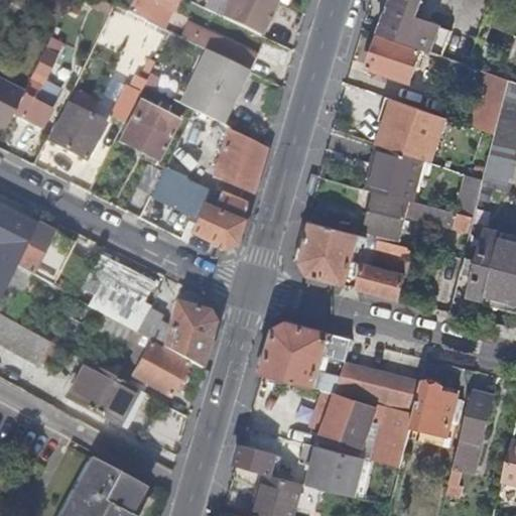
[(173,0),(127,0),(122,12),(140,21),(142,22),(159,30),(173,0)]
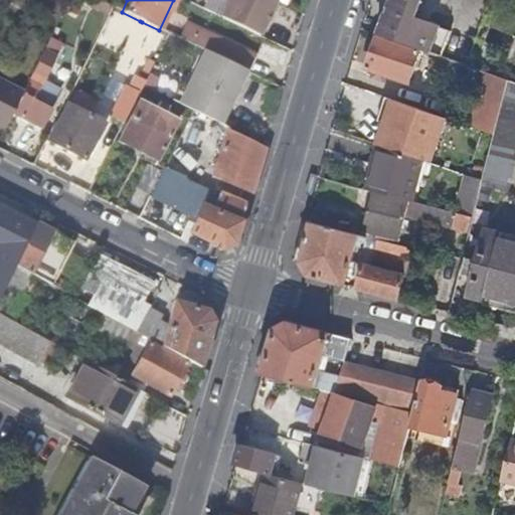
[(258,36),(275,2),(274,2),(270,0),(227,0),(219,18),(258,36)]
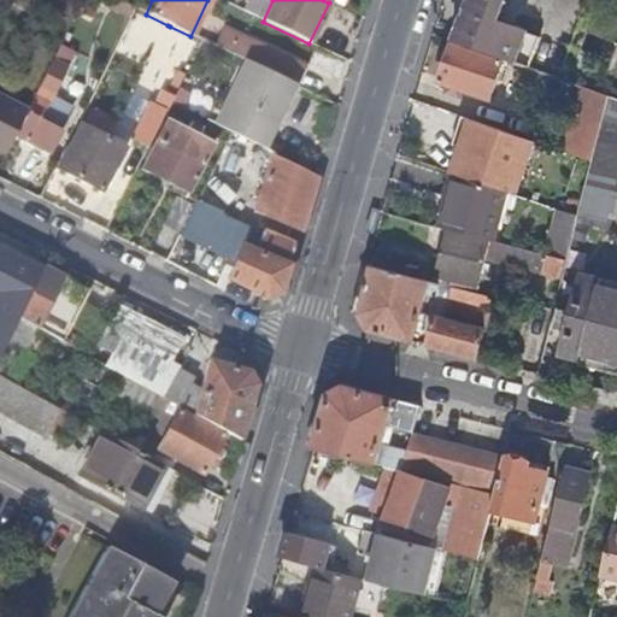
[(457,43),(501,59),(529,69),(540,35),(498,18),(504,0),(466,0),(465,6),(469,9),(457,43)]
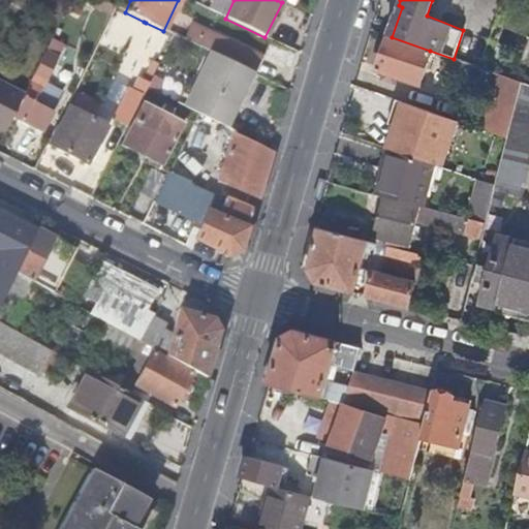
[(250,73),(253,74),(259,61),(200,32),(194,45),(211,54),(250,73)]
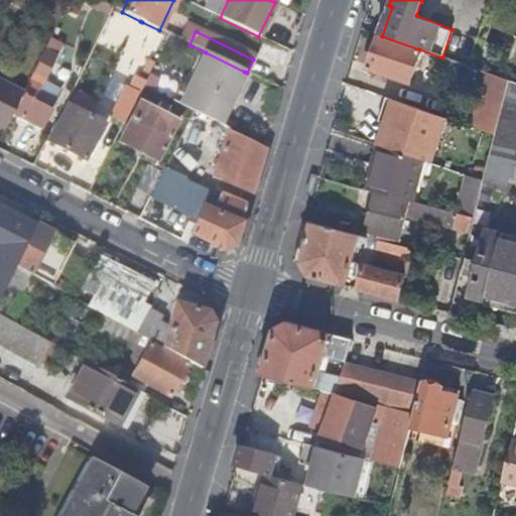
[(382,36),(376,34),(366,68),(407,83),(419,49),(382,36)]
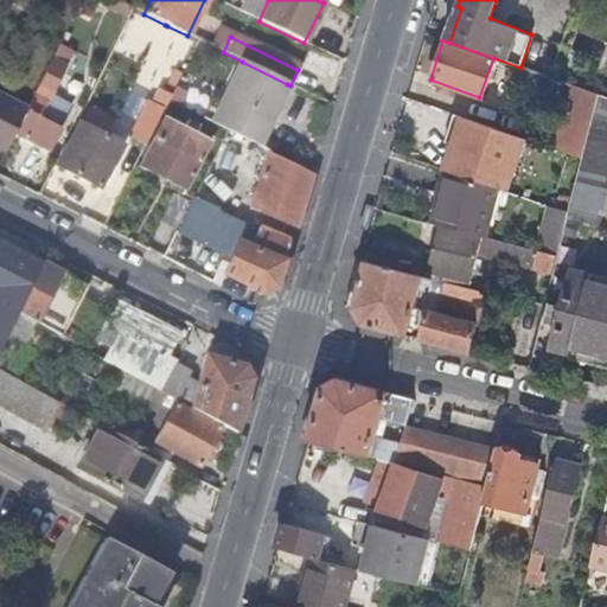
[(66,59),(52,53),(24,112),(13,135),(48,153),(58,129),(37,120),(66,59)]
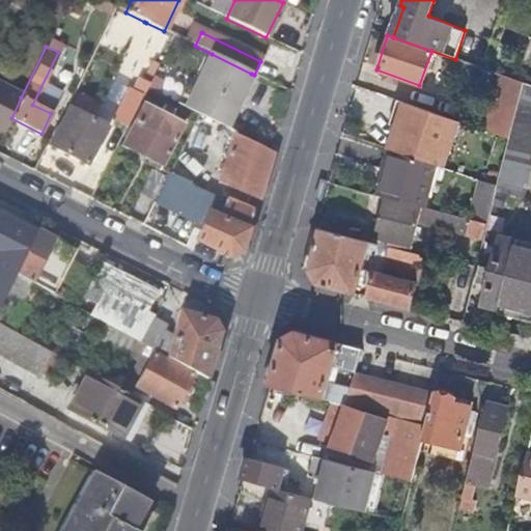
[(238,102),(251,74),(212,54),(186,110),(196,115),(197,115),(213,123),(219,127),(232,100),(238,102)]
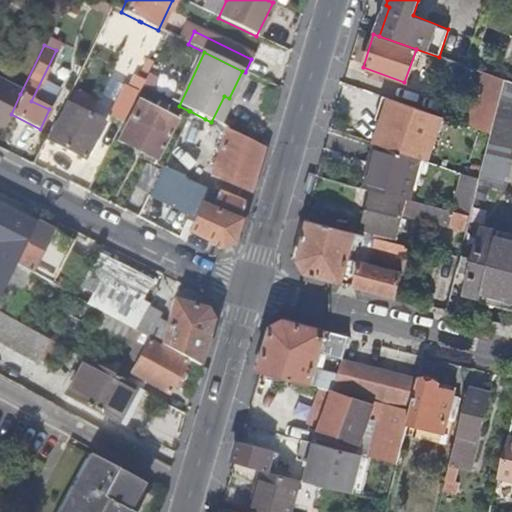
[(491,135),(504,81),(480,72),(465,127),(480,132),(481,132),(491,135)]
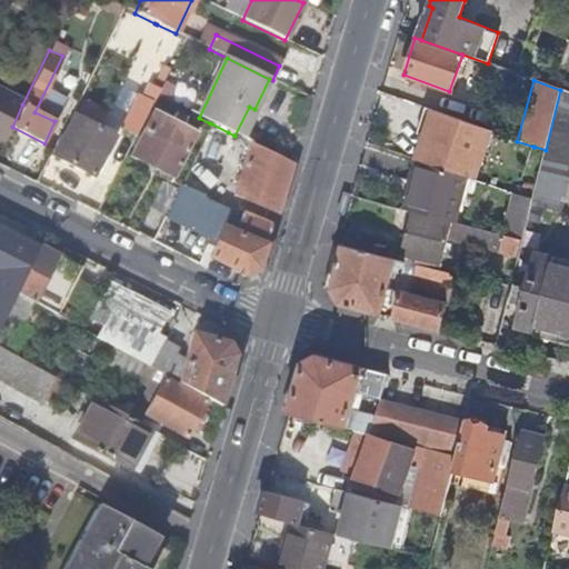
[(562,213),(568,185),(568,92),(560,90),(546,150),(532,200),(531,206),(562,213)]
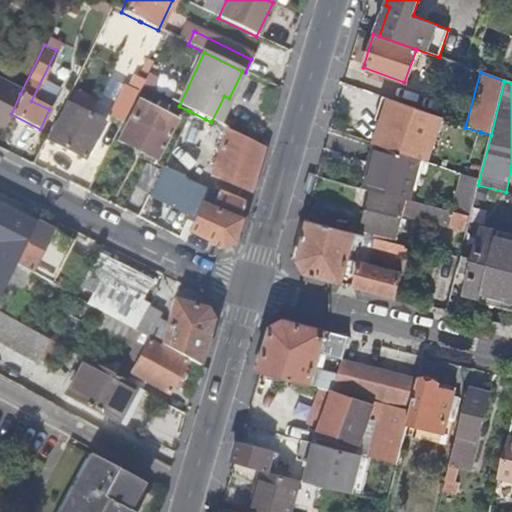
[(0,127),(4,129),(11,114),(20,94),(0,84),(0,127)]
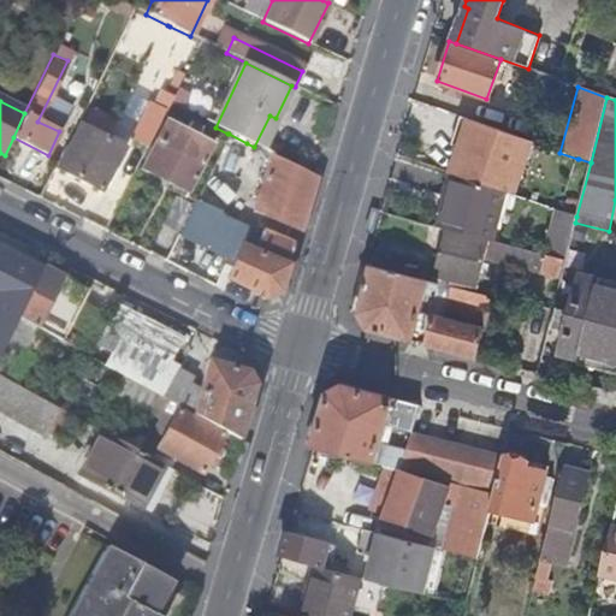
[(129,141),(144,149),(159,122),(143,114),(129,141)]
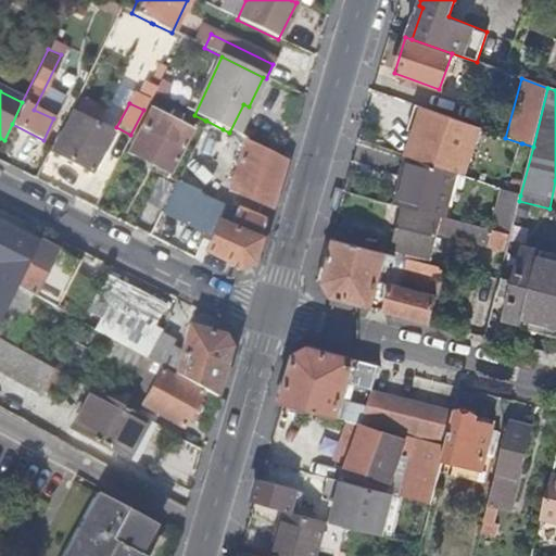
[(229,133),(236,137),(249,106),(243,104),(229,133)]
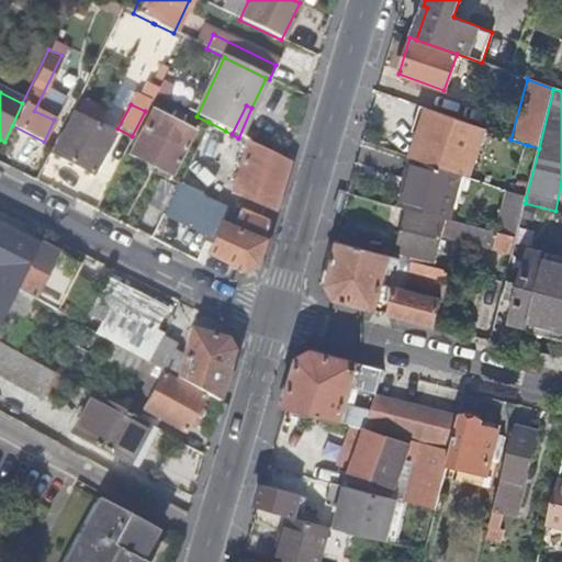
[(422,109),(411,139),(417,142),(412,159),(418,161),(430,166),(461,176),(465,177),(482,128),(422,109)]
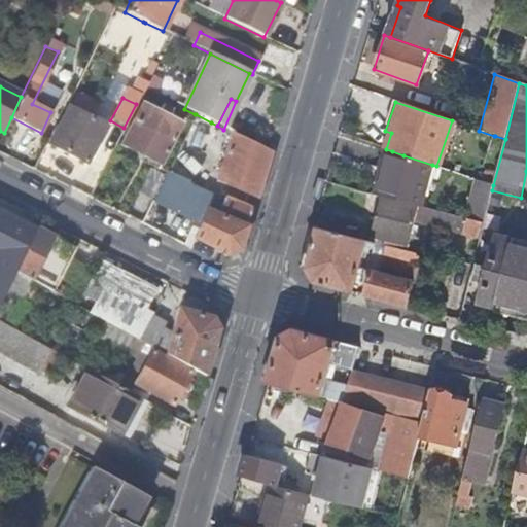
[(141,105),(120,146),(159,166),(180,125),(166,117),(169,112),(160,107),(157,112),(141,105)]
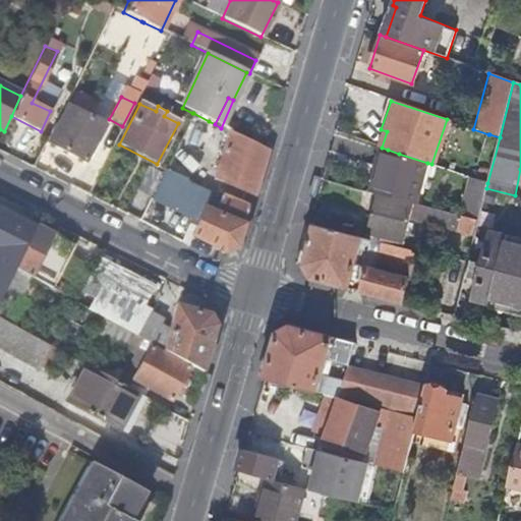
[(82,163),(102,126),(66,108),(46,145),(82,163)]
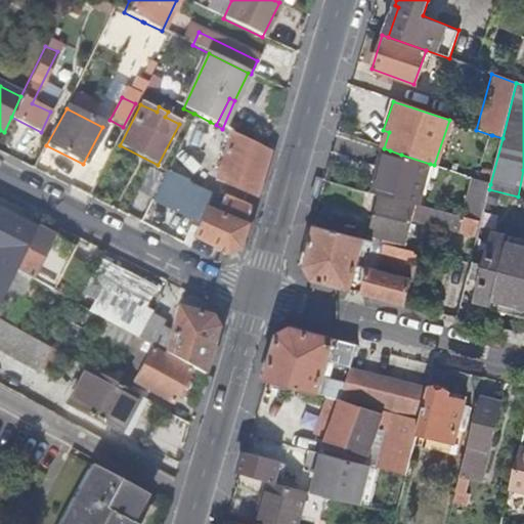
[(166,172),(181,180),(210,122),(194,114),(166,172)]
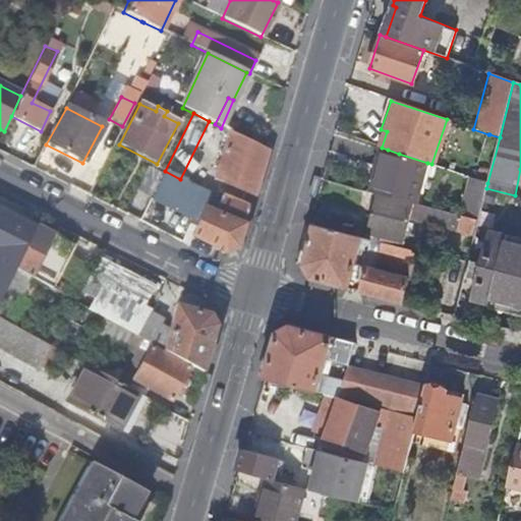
[(253,195),(266,151),(228,131),(215,180),(253,195)]
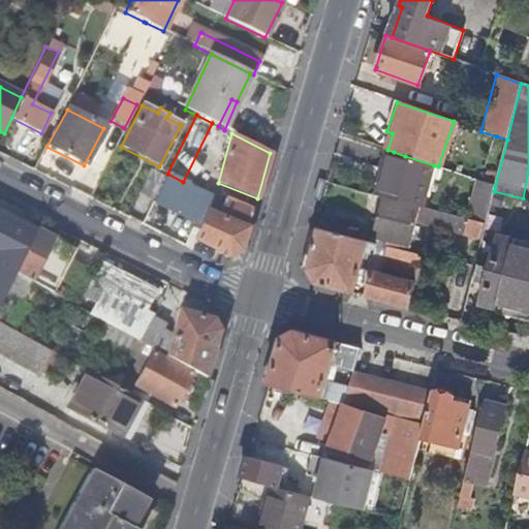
[(497,136),(496,136),(477,181),(495,186),(507,139),(497,136)]
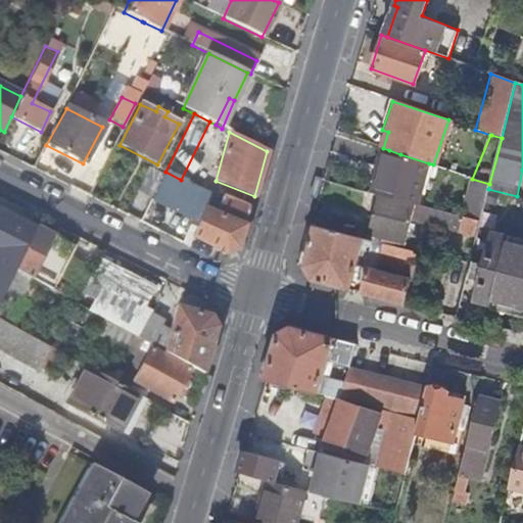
[(374,195),(377,196),(416,206),(429,163),(400,154),(389,150),(374,195)]
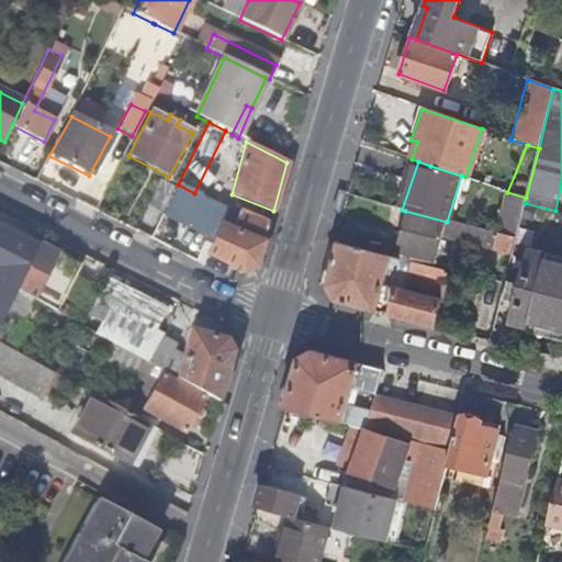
[(260,243),(266,224),(194,193),(177,187),(165,211),(190,222),(192,215),(212,223),(217,226),(213,237),(205,256),(242,274),(254,269),(261,244),(260,243)]
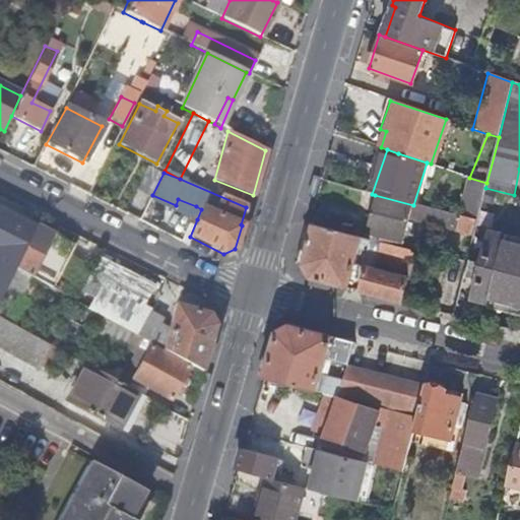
[(145,176),(133,197),(145,203),(156,181),(145,176)]
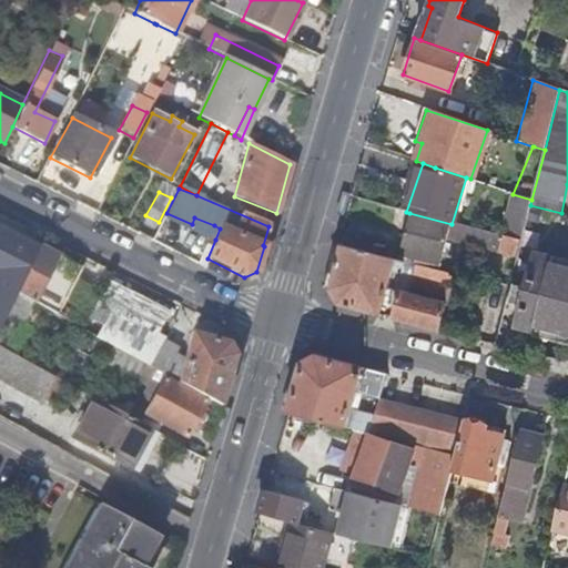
[(445,240),(517,257),(520,242),(452,224),(409,213),(399,255),(438,265),(445,240)]
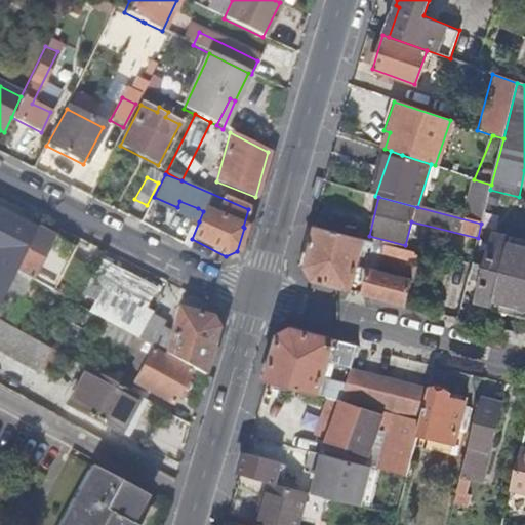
[(193,219),(199,221),(203,211),(198,208),(193,219)]
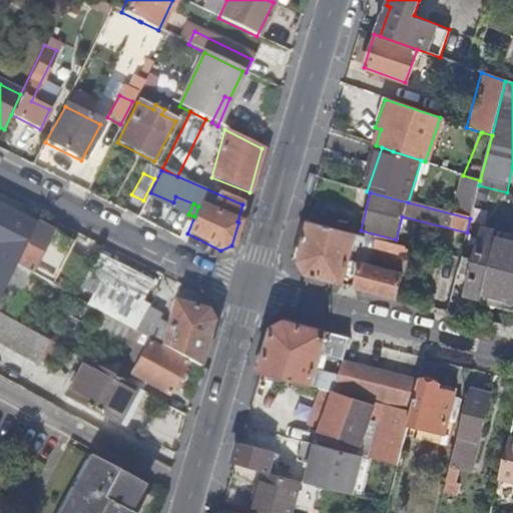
[(307,276),(342,285),(352,246),(359,247),(360,242),(364,242),(365,237),(310,221),(300,262),(307,276)]
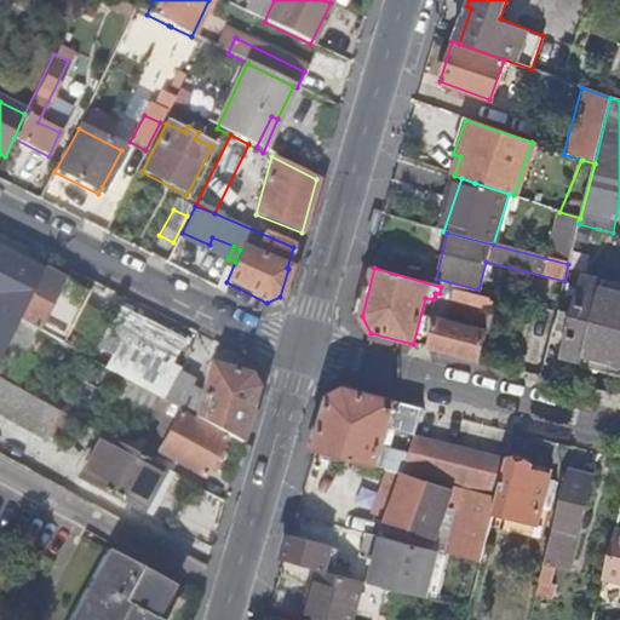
[(42,273),(17,322),(65,349),(89,296),(42,273)]
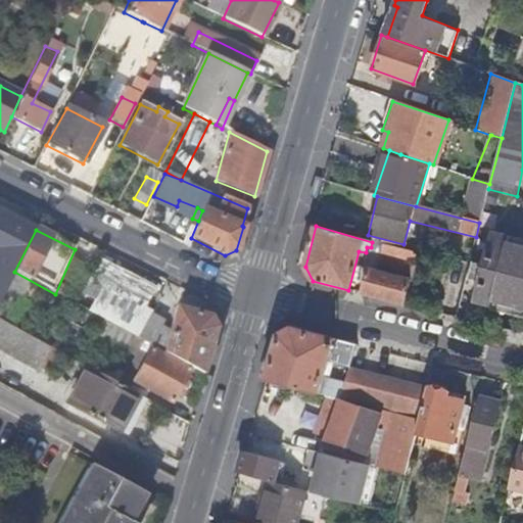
[(15,268),(29,241),(14,234),(1,260),(15,268)]
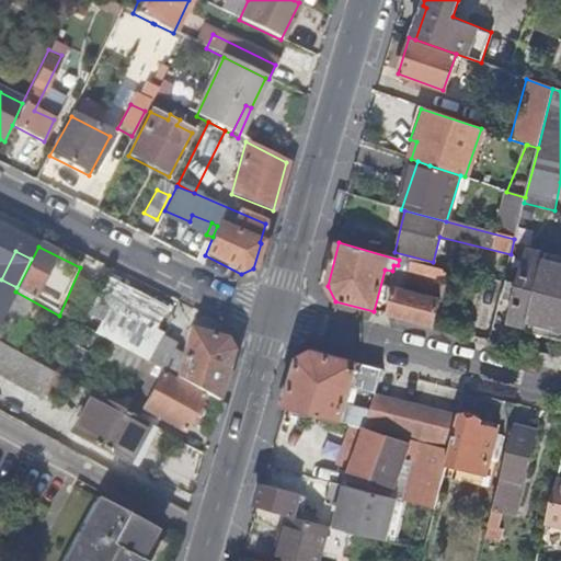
[(560,343),(560,260),(526,252),(507,330),(560,343)]
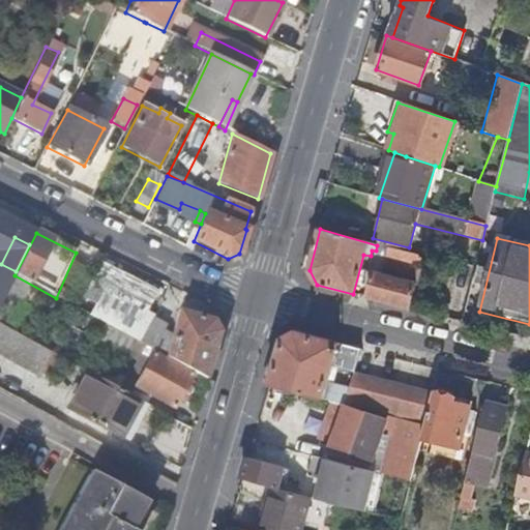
[(423,258),(387,248),(382,270),(418,280),(423,258)]
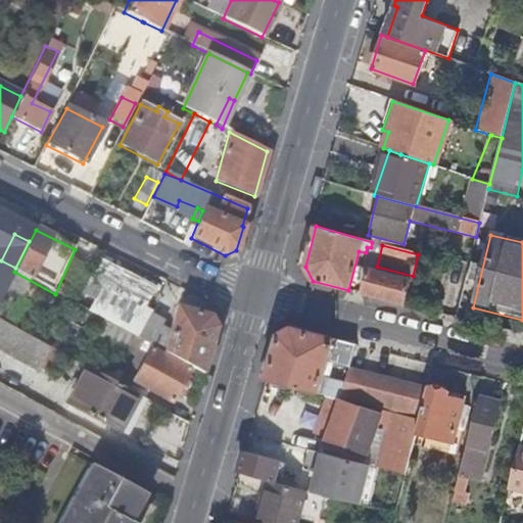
[(68,289),(84,296),(95,271),(80,264),(68,289)]
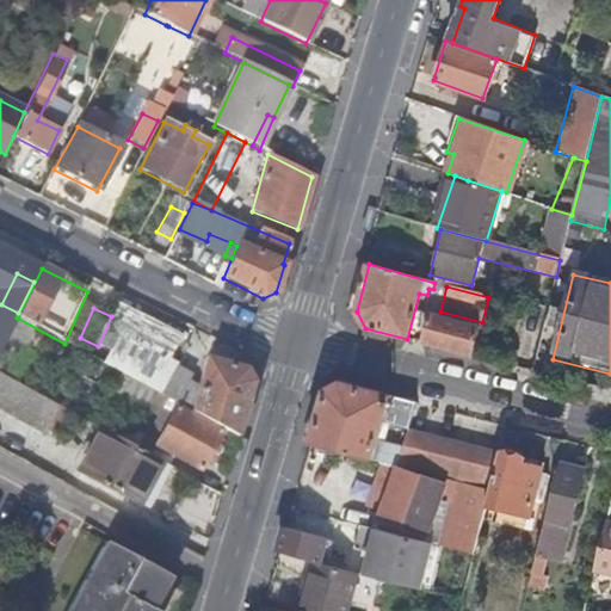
[(427,315),(421,343),(468,356),(475,328),(427,315)]
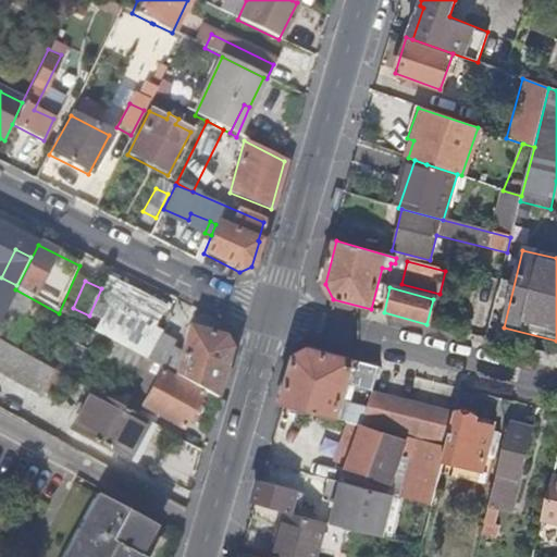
[(160,317),(103,289),(89,316),(83,326),(163,372),(170,351),(169,350),(171,344),(160,338),(158,344),(156,344),(155,347),(134,337),(136,332),(150,338),(160,317)]
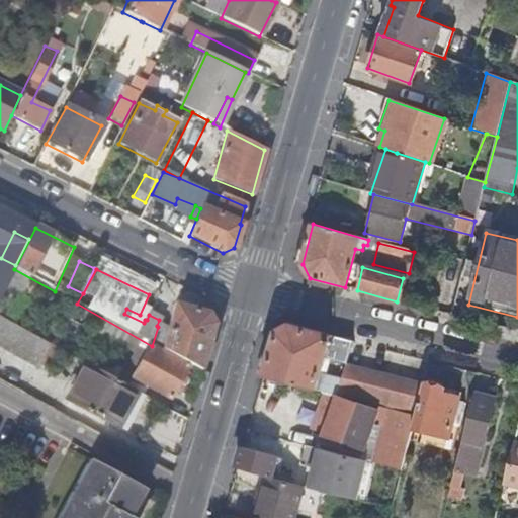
[(68,286),(64,296),(77,304),(83,293),(68,286)]
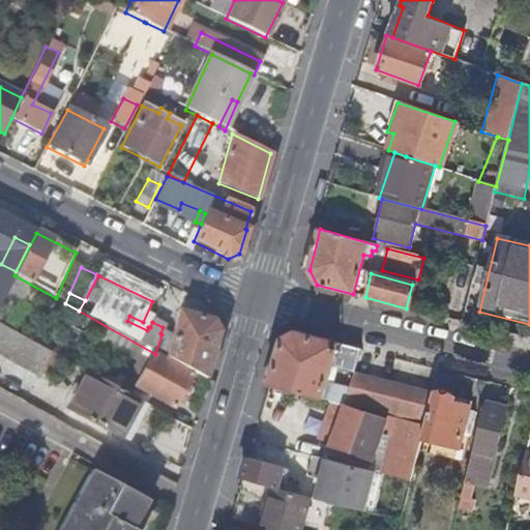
[(166,359),(205,381),(218,331),(213,321),(179,311),(171,339),(166,359)]
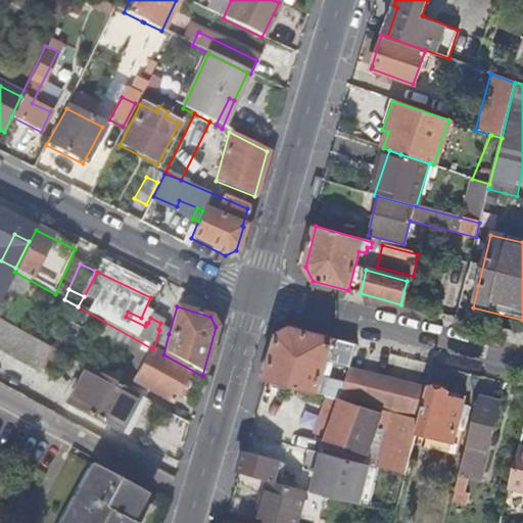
[(0,321),(0,351),(37,373),(39,369),(50,375),(60,354),(0,321)]
